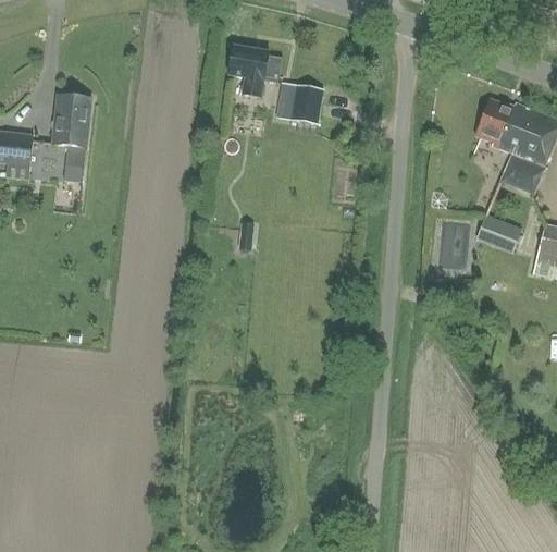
[(261,96),(264,78),(279,81),(283,56),(269,53),(269,51),(233,45),(229,73),(245,76),(243,93),(261,96)]
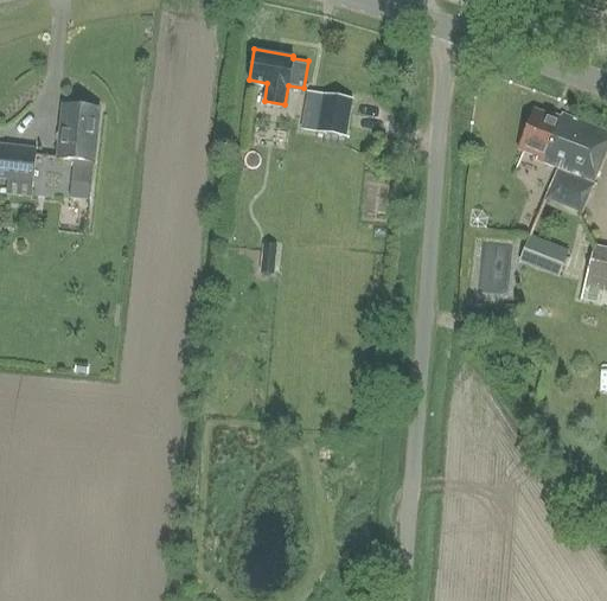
[(324,90),(317,128),(346,133),(352,95),(324,90)]
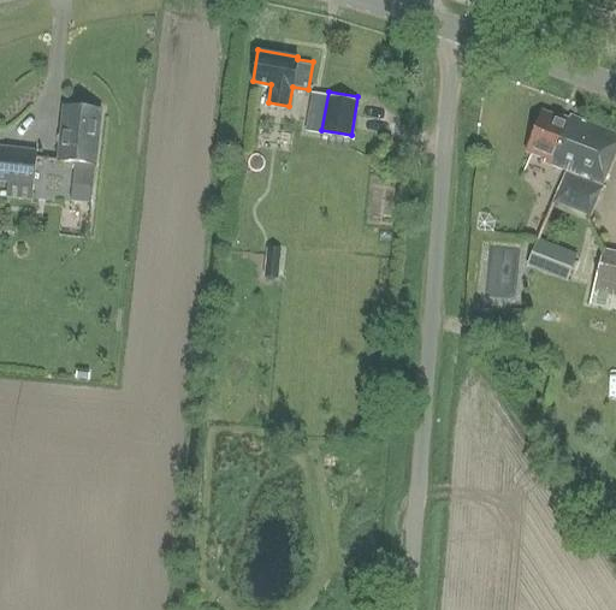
[(92,183),(99,107),(61,104),(55,157),(73,158),(71,181),(92,183)]
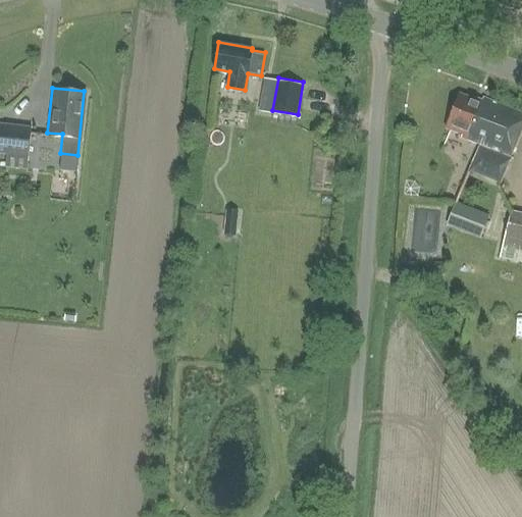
[(498,182),(510,152),(521,123),(521,107),(484,93),(482,98),(462,91),(448,122),(466,130),(465,135),(479,140),(467,168),(498,182)]
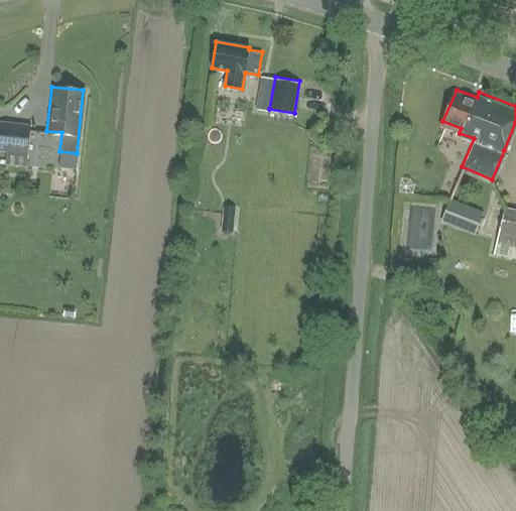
[(26,164),(31,123),(0,119),(0,148),(7,150),(5,162),(26,164)]
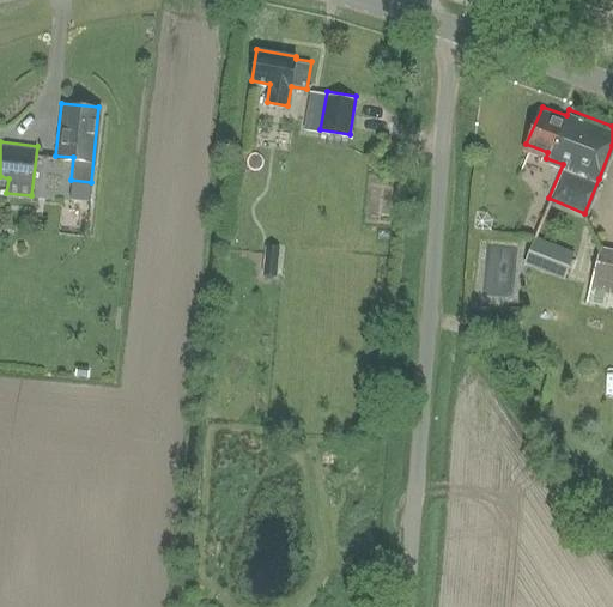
[(565,275),(576,249),(534,234),(525,260),(565,275)]
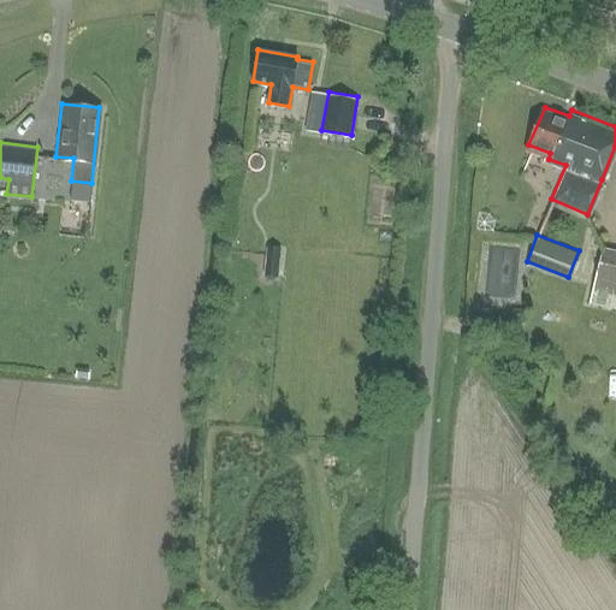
[(615,244),(604,243),(592,297),(615,302),(615,244)]
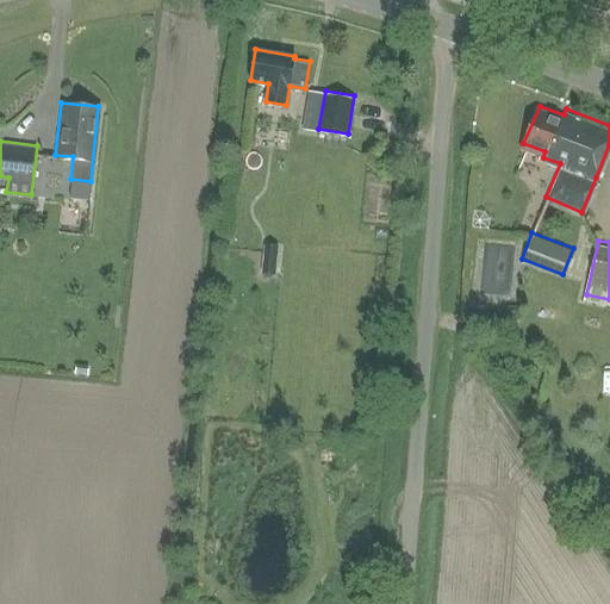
[(275,273),(278,243),(265,242),(262,272),(275,273)]
